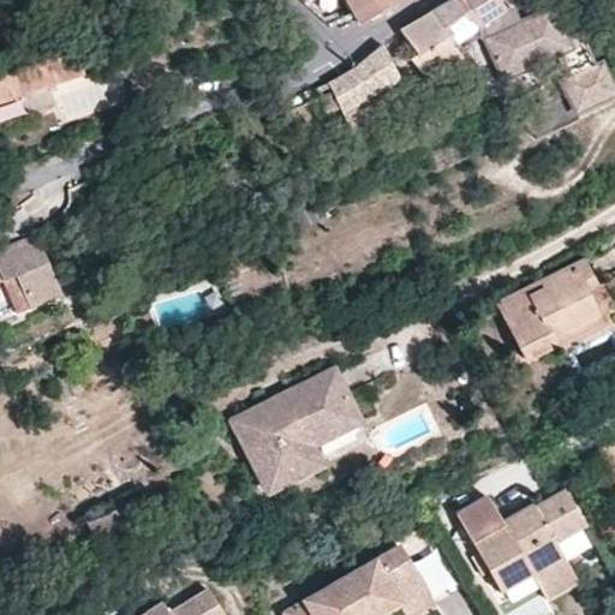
[(357,24),(387,10),(381,0),(341,0),(354,22),(357,24)]
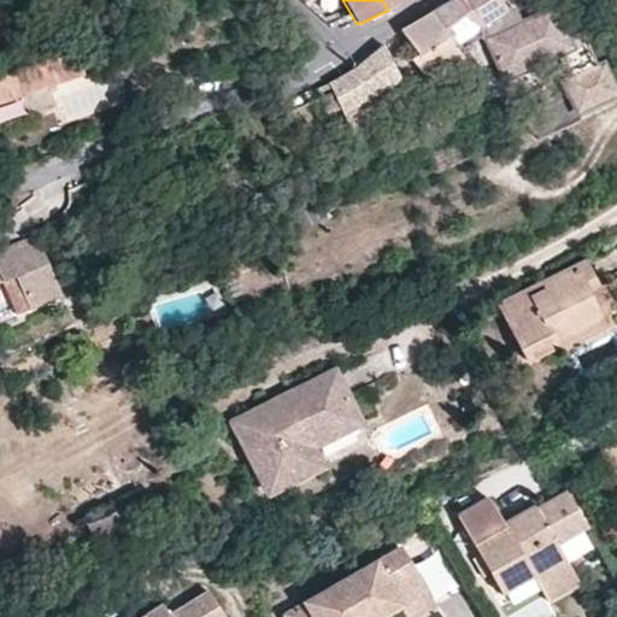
[(454,0),(433,13),(454,47),(480,30),(483,37),(507,86),(560,59),(568,75),(574,84),(566,88),(583,123),(611,112),(607,104),(616,99),(616,92),(606,70),(601,72),(595,75),(593,66),(598,65),(583,37),(569,43),(554,15),(524,33),(513,37),(503,16),(509,13),(498,0),(454,0)]
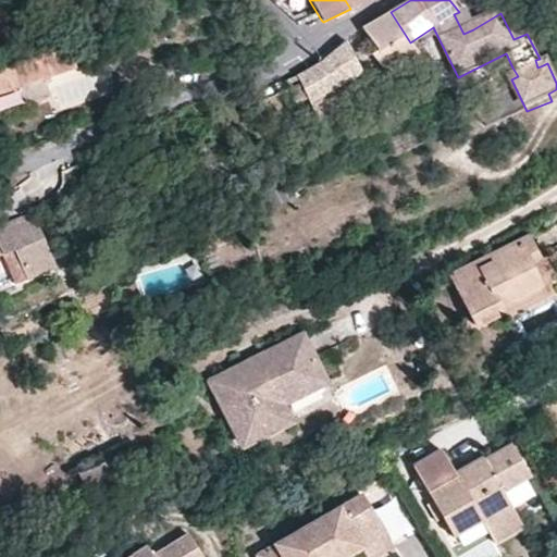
[(391,12),(364,28),(378,52),(371,56),(388,74),(419,57),(415,50),(410,42),(391,12)]
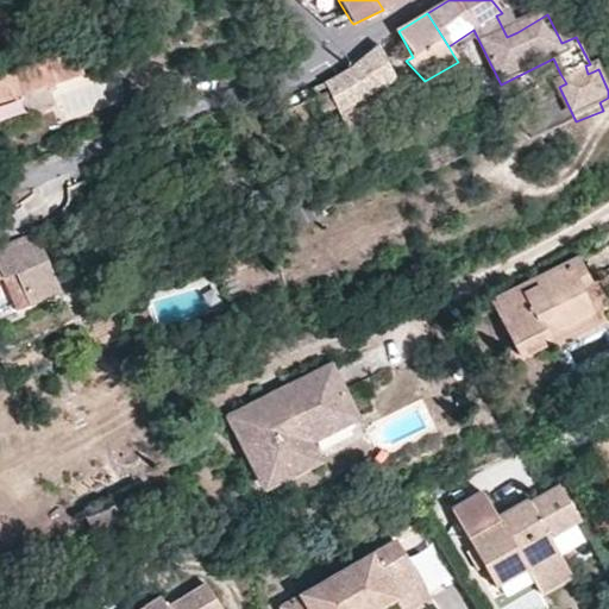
[(449,46),(453,55),(477,37),(473,30),(449,46)]
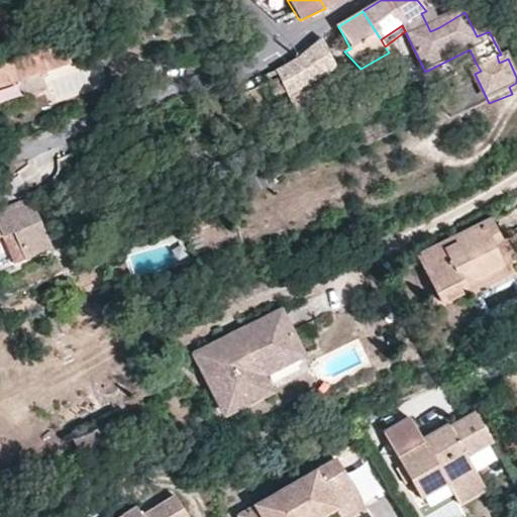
[(275,72),(266,75),(269,84),(241,97),(247,111),(286,93),(288,96),(309,85),(338,70),(323,37),(301,56),(287,65),(275,72)]
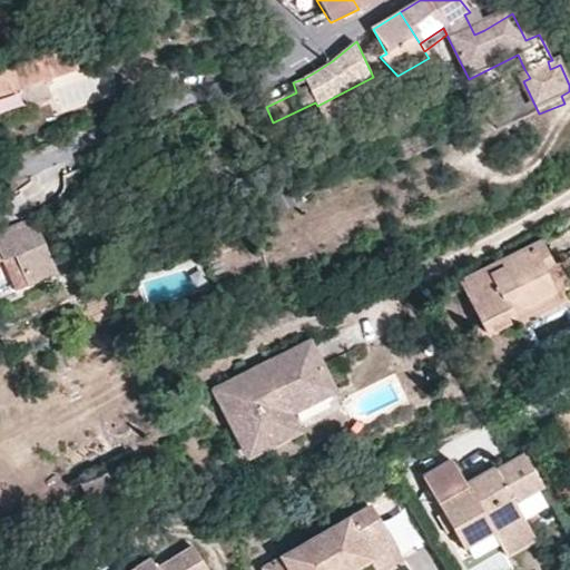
[(72,43),(0,68),(0,97),(80,70),(72,43)]
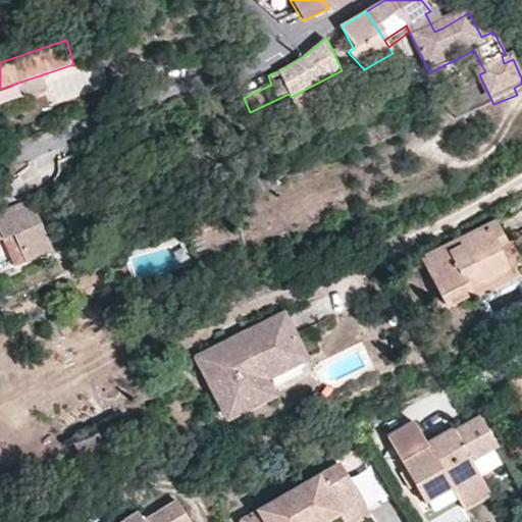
[(474,50),(429,72),(435,85),(480,63),(474,50)]
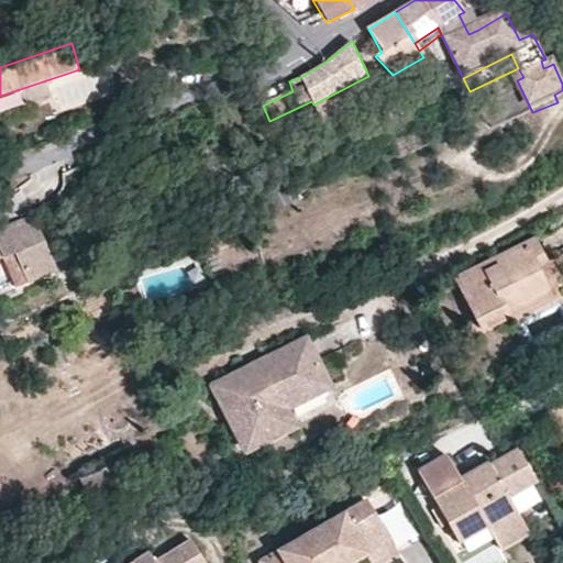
[(337,92),(313,105),(328,128),(350,118),(337,92)]
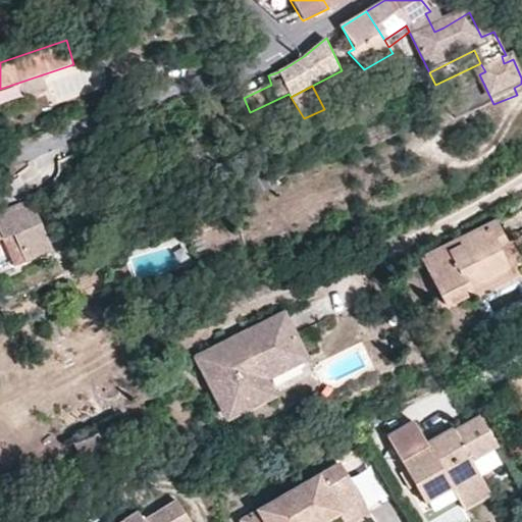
[(0,96),(3,108),(27,102),(23,90),(0,96)]
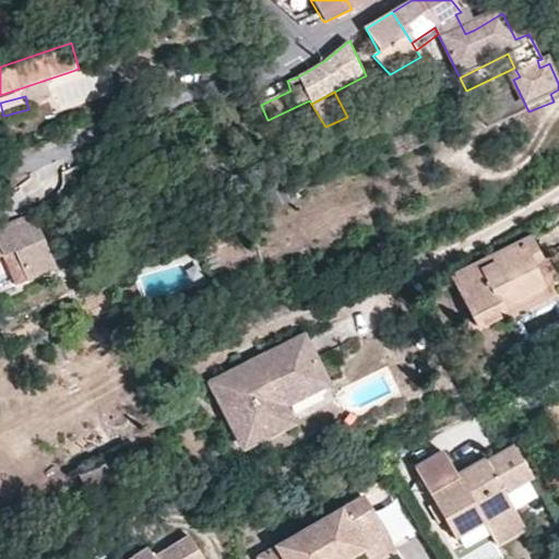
[(0,300),(60,276),(35,214),(0,228),(0,247),(0,248),(0,247),(0,300)]
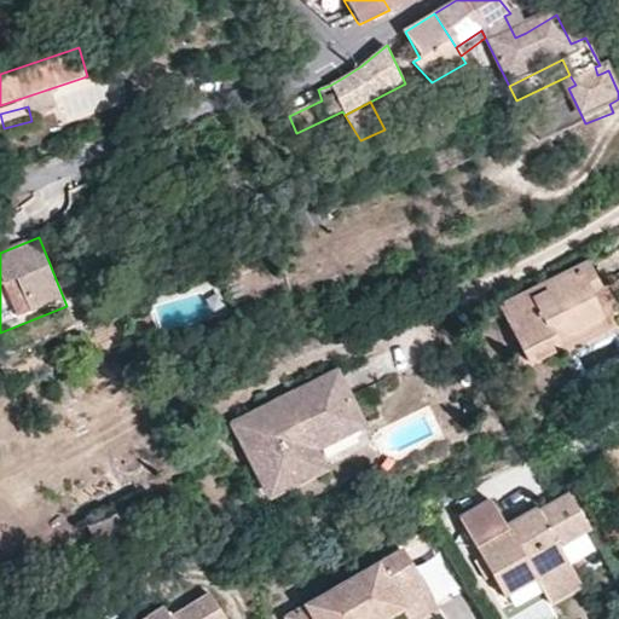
[(559,337),(600,316),(602,314),(593,291),(600,287),(589,264),(503,306),(531,364),(562,347),(559,337)]
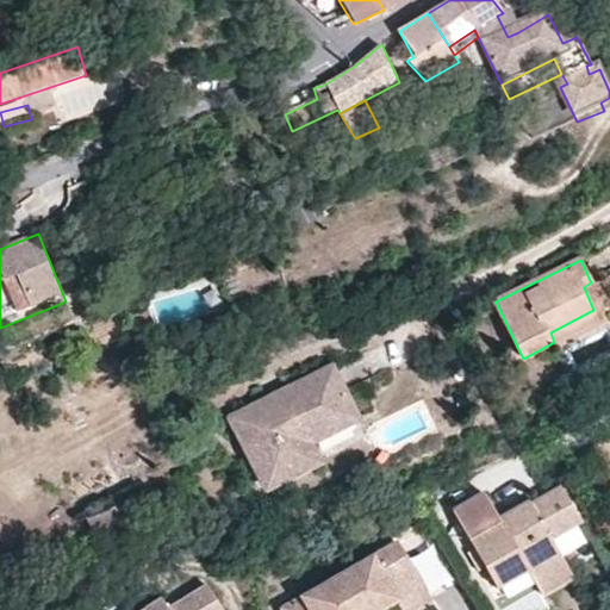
[(596,321),(591,311),(551,332),(554,342),(596,321)]
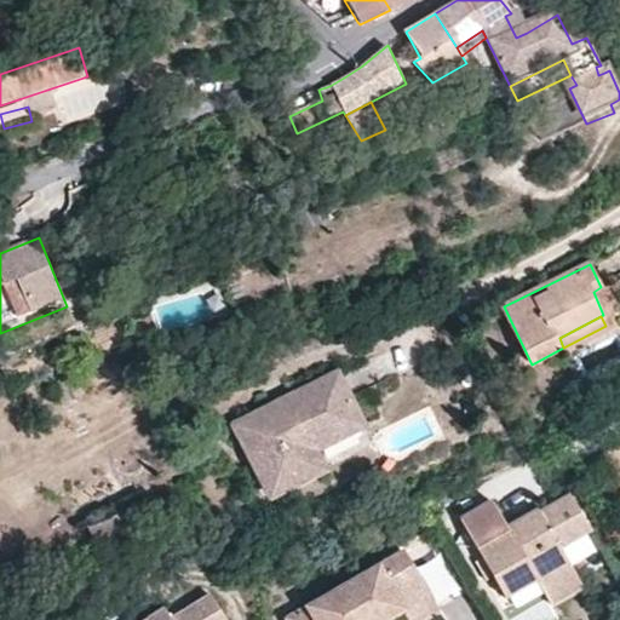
[(337,377),(236,426),(271,497),(323,469),(314,452),(363,426),(337,377)]
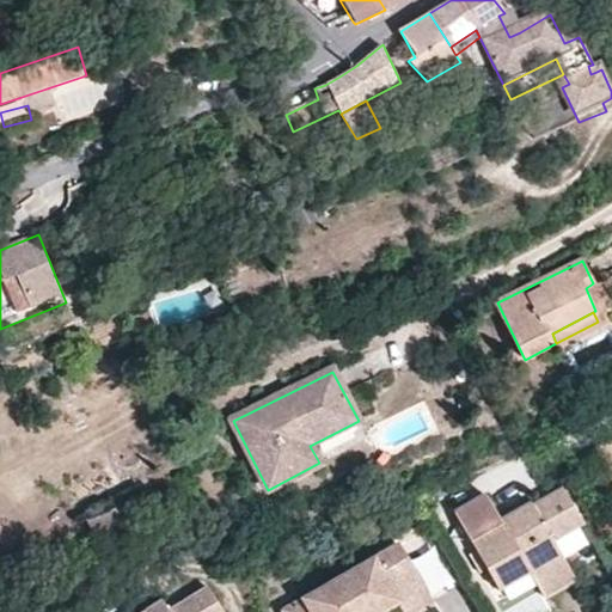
[(611,439),(594,450),(611,479),(611,439)]
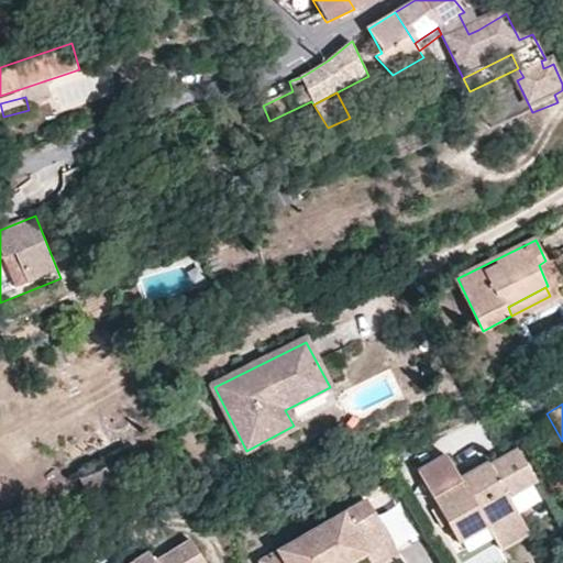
[(510,498),(537,482),(519,450),(490,465),(487,463),(468,474),(474,484),(465,488),(459,479),(445,455),(418,472),(434,500),(441,496),(456,520),(449,525),(460,544),(489,527),(492,532),(520,516),(510,498)]
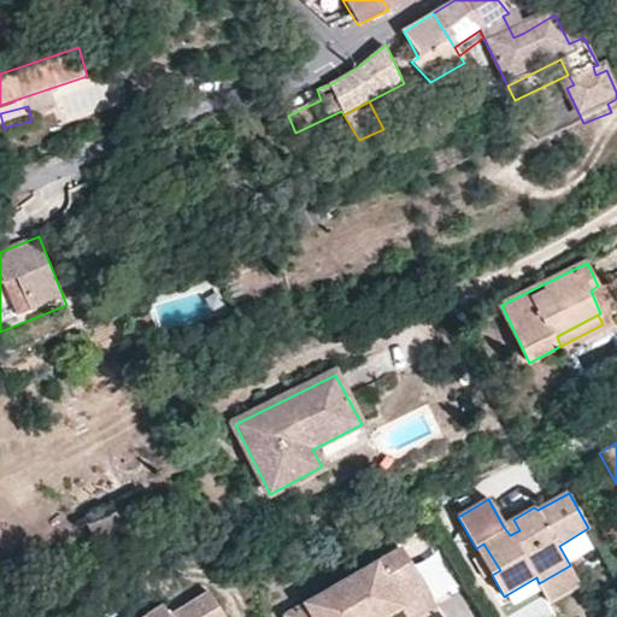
[(519,530),(513,519),(503,526),(510,535),(519,530)]
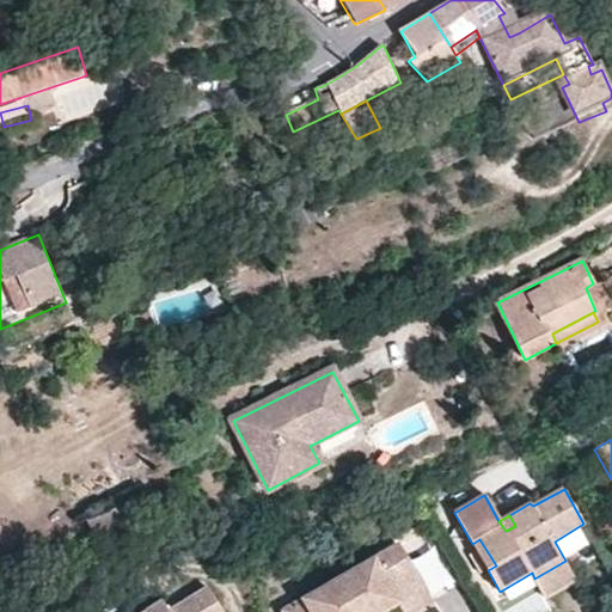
[(570,560),(593,546),(585,533),(562,546),(570,560)]
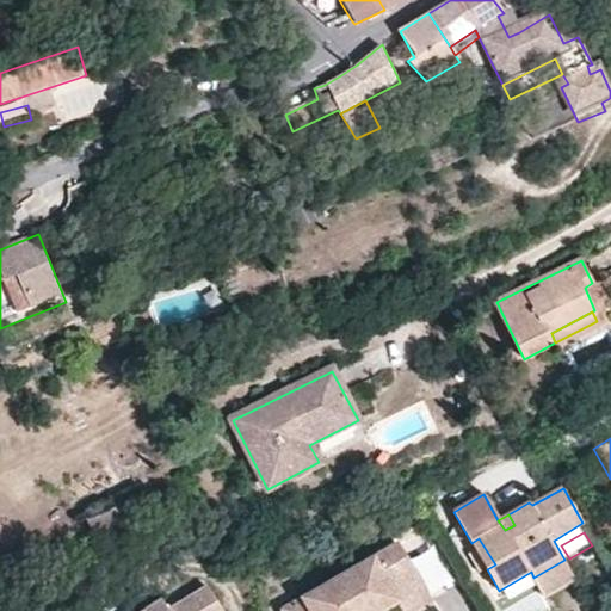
[(479,538),(471,543),(487,569),(495,565),(479,538)]
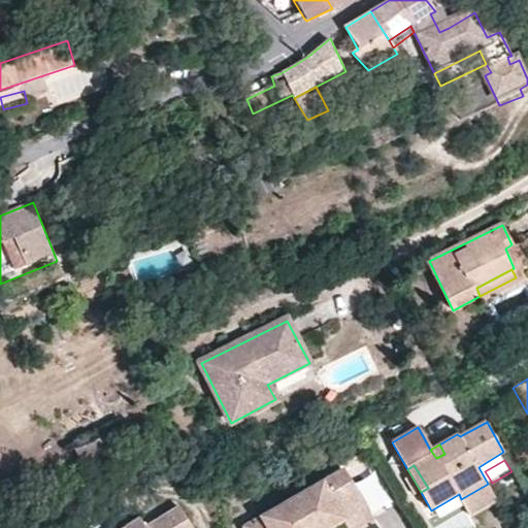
[(260,517),(267,527),(331,527),(342,522),(345,527),(358,527),(372,520),(342,468),(260,517)]
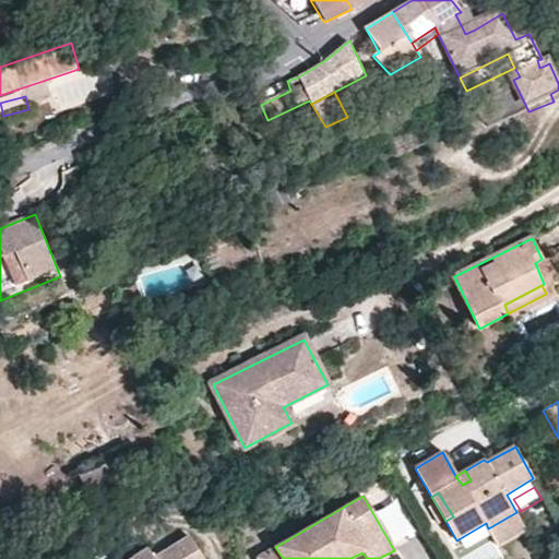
[(525,528),(516,512),(488,528),(499,545),(525,528)]
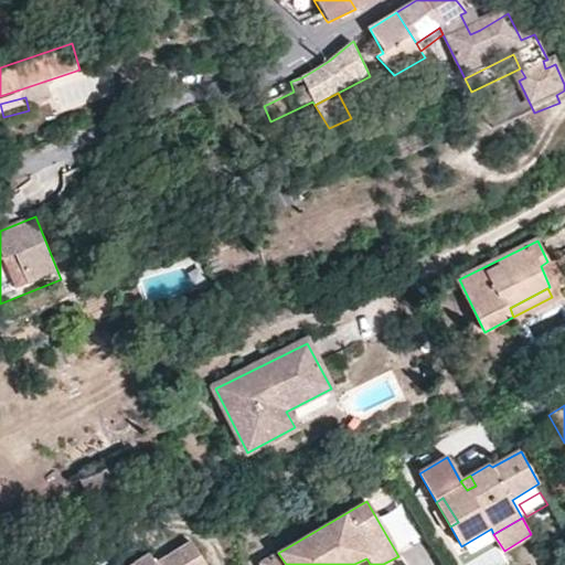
[(205,564),(192,542),(155,563),(149,554),(130,564),(205,564)]
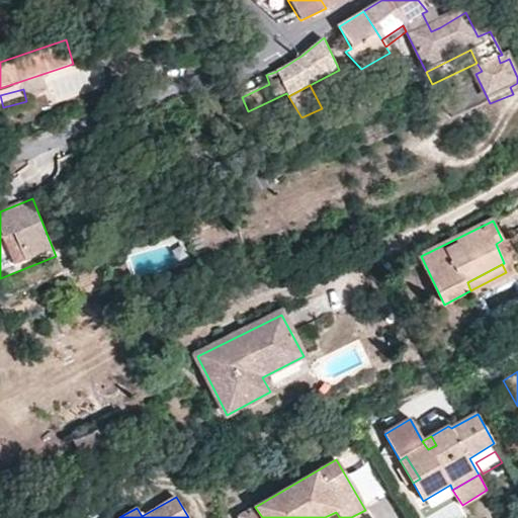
[(237,517),(262,517),(255,507),(237,517)]
